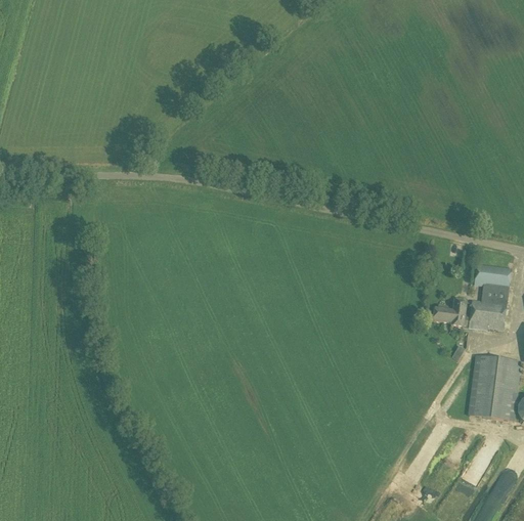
[(464,327),(464,324),(469,326),(469,327),(485,329),(488,329),(504,331),(511,267),(477,263),(474,284),(483,285),(482,301),(472,300),(471,313),(466,312),(466,307),(467,301),(453,299),(453,306),(452,310),(445,309),(446,305),(438,304),(437,308),(434,307),(433,320),(451,322),(451,326),(464,327)]
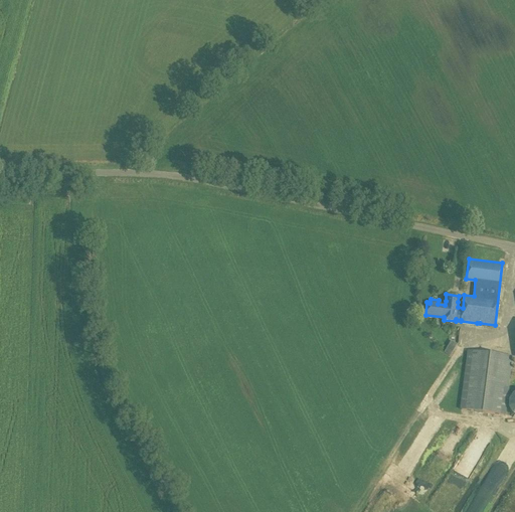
[(504,412),(511,354),(469,349),(462,407),(504,412)]
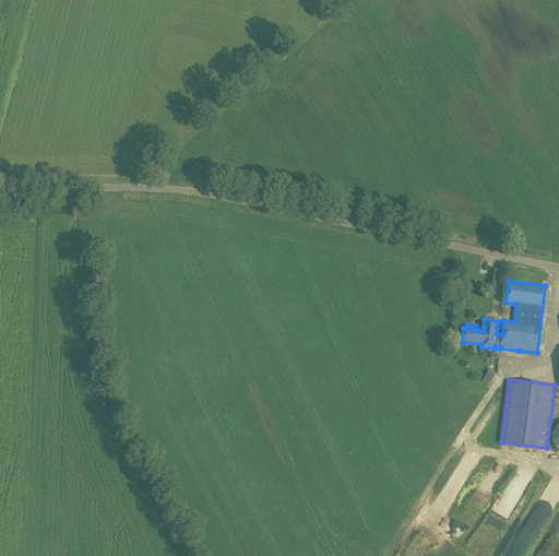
[(485,470),(477,489),(490,494),(498,475),(485,470)]
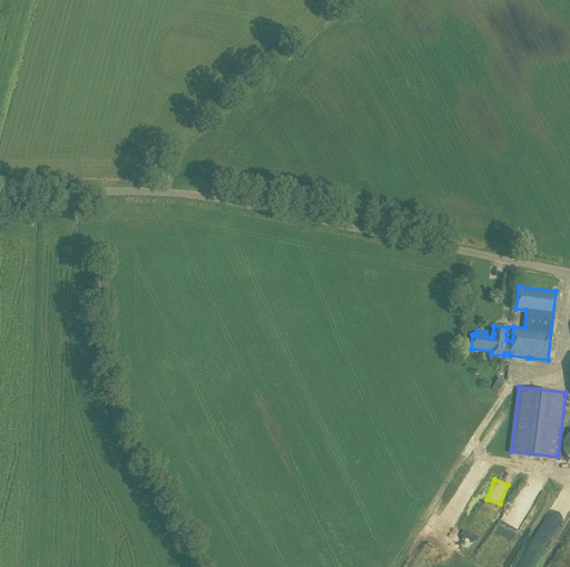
[(520,511),(531,497),(523,491),(512,506),(520,511)]
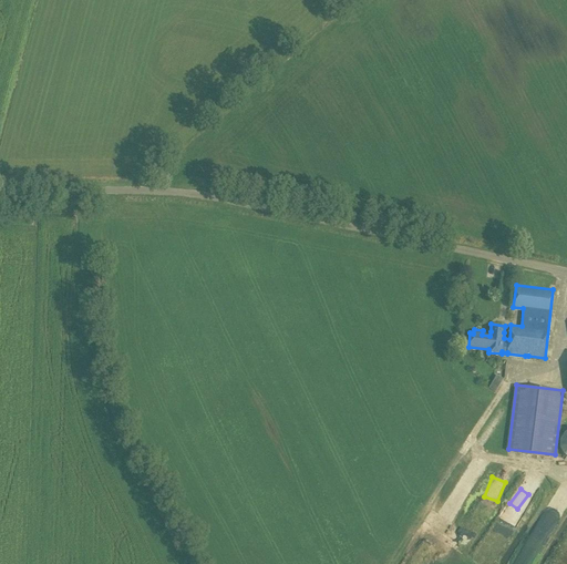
[(471,513),(482,521),(493,505),(482,498),(471,513)]
